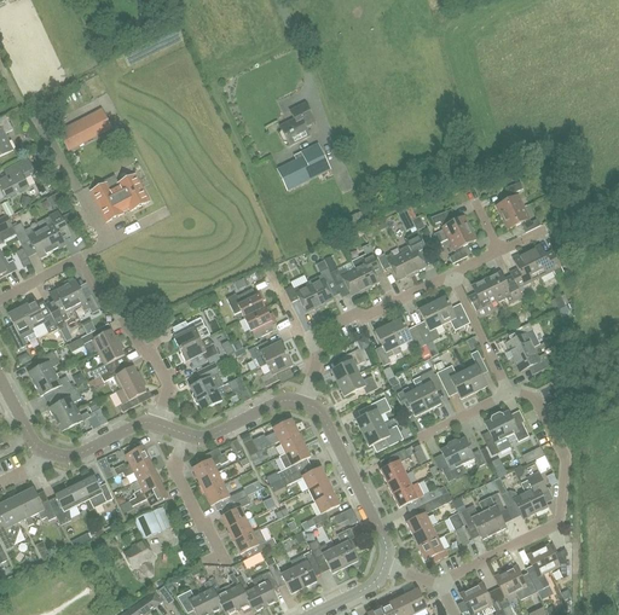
[(289,144),(310,134),(305,125),(316,120),(306,100),(290,108),(295,116),(279,123),(282,127),(279,131),(283,139),(288,140),(289,144)]
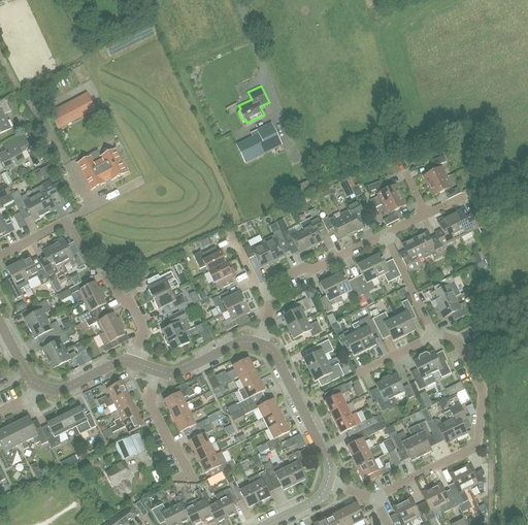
[(87,92),(52,110),(59,124),(94,106),(87,92)]
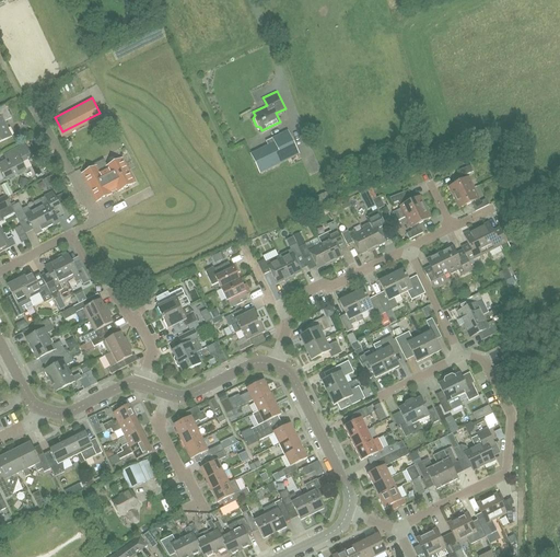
[(0,139),(12,134),(12,132),(14,131),(10,125),(9,126),(6,118),(12,115),(4,102),(0,104),(0,139)]
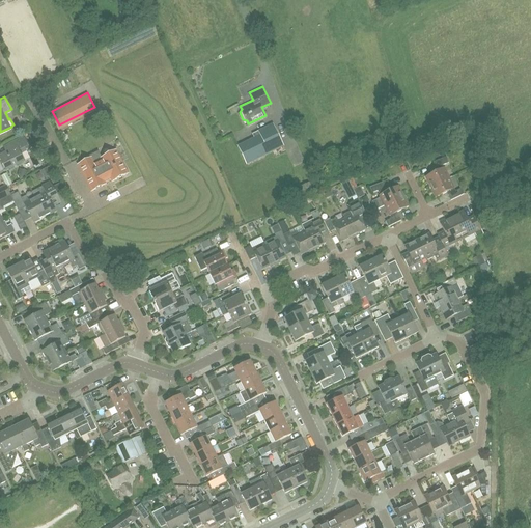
[(247,162),(284,143),(273,120),(257,128),(257,129),(252,131),(253,135),(236,143),(247,162)]
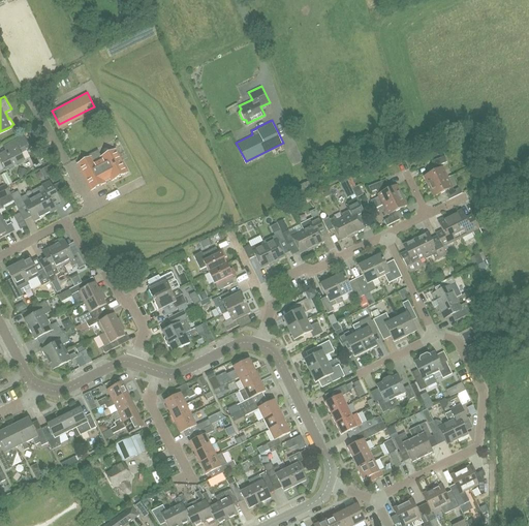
[(27,140),(24,133),(12,140),(16,146),(0,153),(0,155),(6,167),(25,157),(21,151),(30,146),(30,145),(32,145),(29,138),(27,140)]
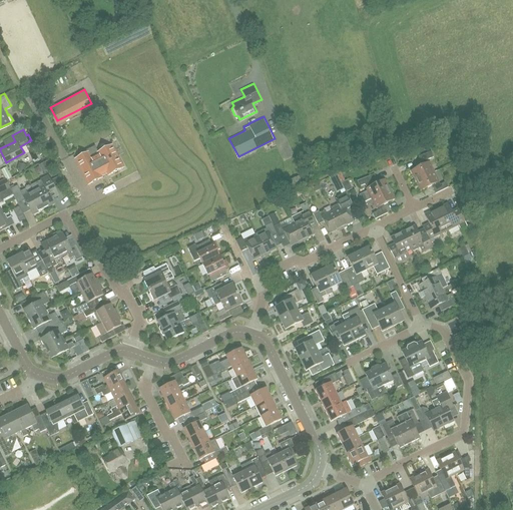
[(88,150),(76,156),(89,181),(101,175),(100,173),(107,169),(109,172),(123,165),(111,143),(98,150),(97,150),(98,152),(91,156),(88,150)]
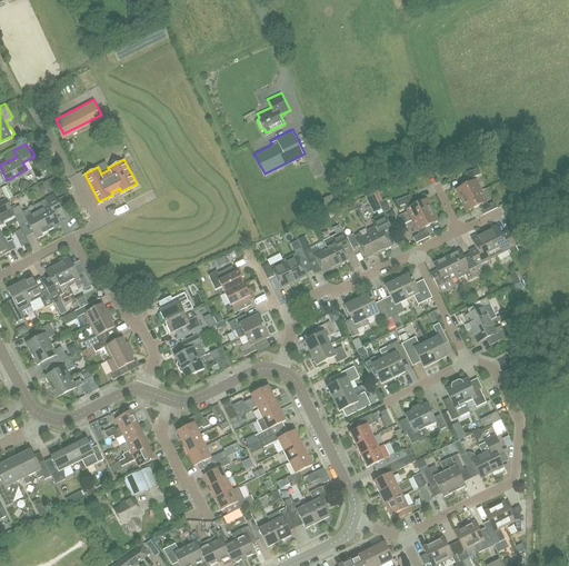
[(461,198),(481,188),(475,174),(481,171),(478,166),(463,171),(468,181),(457,187),(461,198)]
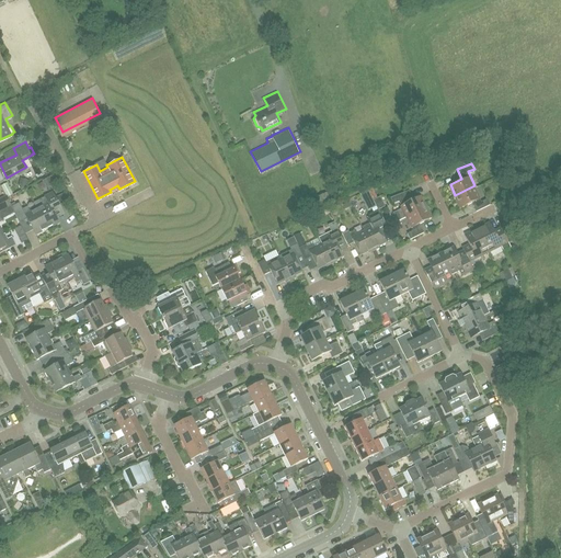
[(474,185),(455,195),(460,206),(472,200),(477,209),(490,202),(488,196),(481,200),(474,185)]
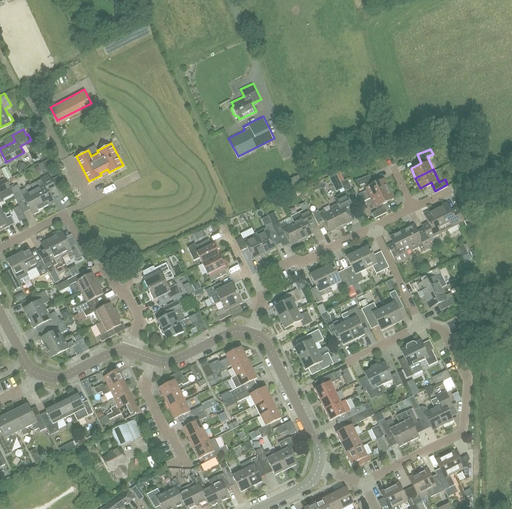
[(34,188),(43,206),(54,201),(52,196),(59,192),(49,173),(31,182),(34,188)]
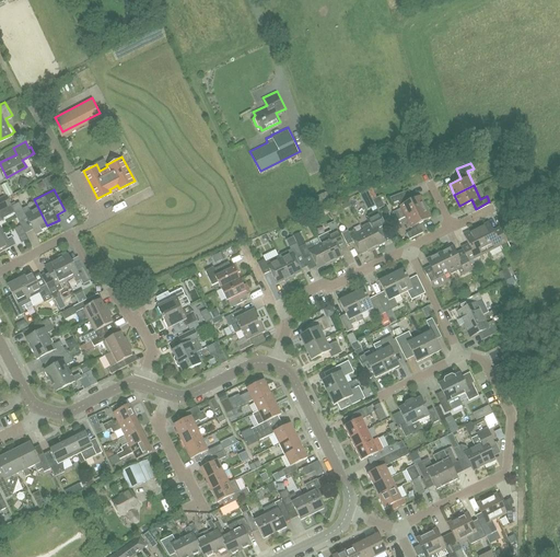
[(406,215),(426,205),(420,194),(408,199),(404,189),(389,195),(393,201),(398,199),(401,206),(397,208),(395,212),(398,218),(406,215)]
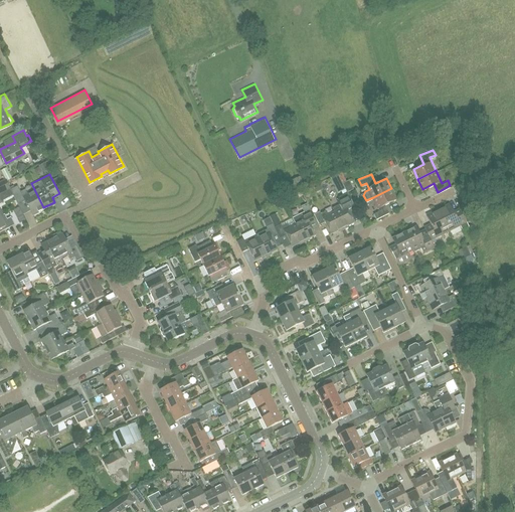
[(0,180),(0,191),(10,186),(5,177),(0,180)]
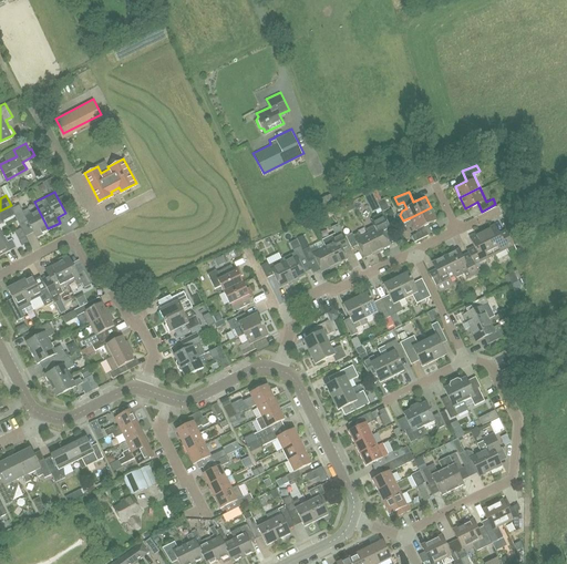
[(48,228),(38,208),(31,212),(28,206),(23,208),(20,202),(11,206),(20,222),(28,218),(37,235),(48,228)]
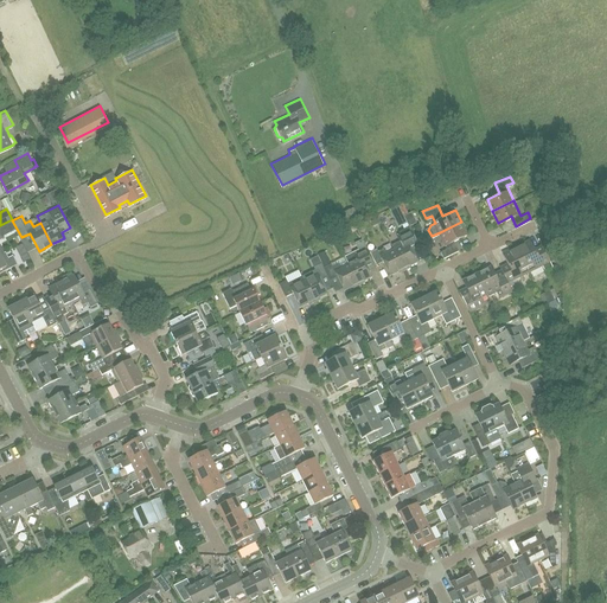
[(461,222),(440,232),(447,247),(441,250),(443,256),(459,249),(454,239),(467,232),(461,222)]
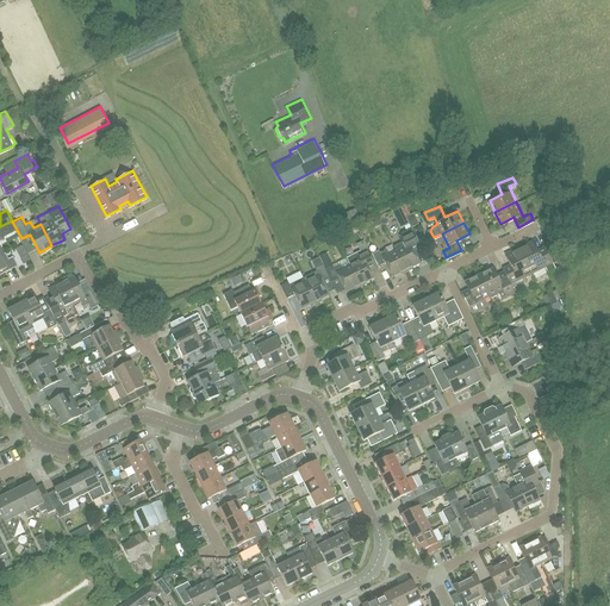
[(399,235),(402,239),(394,243),(397,249),(406,269),(412,266),(412,264),(419,261),(412,247),(421,243),(411,225),(402,230),(399,235)]
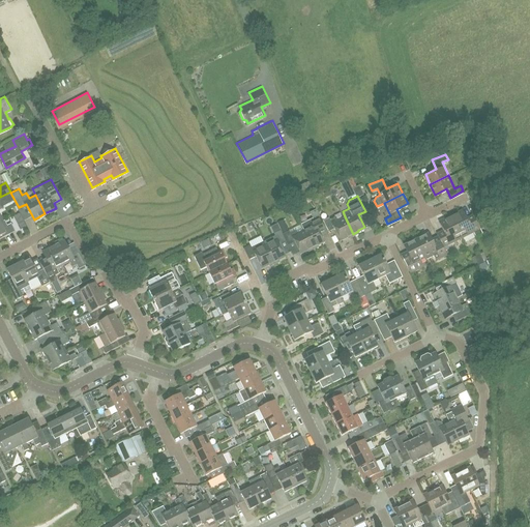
[(451,215),(462,236),(473,230),(476,235),(482,231),(473,212),(467,215),(464,209),(451,215)]
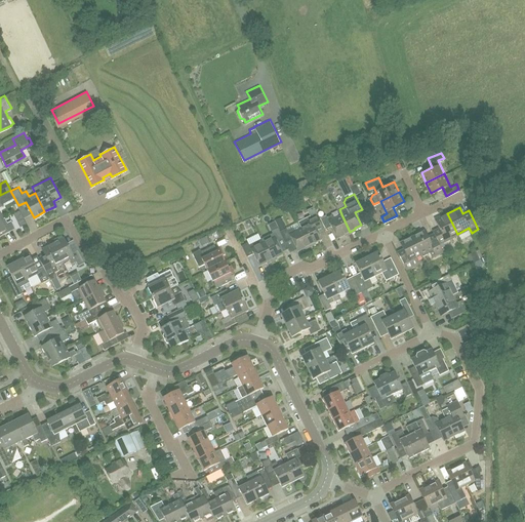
[(320,216),(317,211),(298,219),(298,221),(311,244),(316,242),(315,241),(322,237),(319,231),(325,228),(322,223),(320,216)]
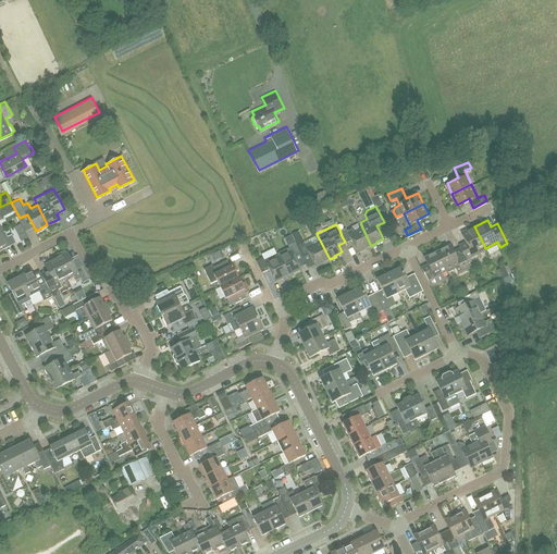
[(362,228),(355,231),(353,226),(347,229),(346,226),(339,230),(342,236),(345,242),(351,238),(358,251),(366,247),(366,248),(371,246),(362,228)]
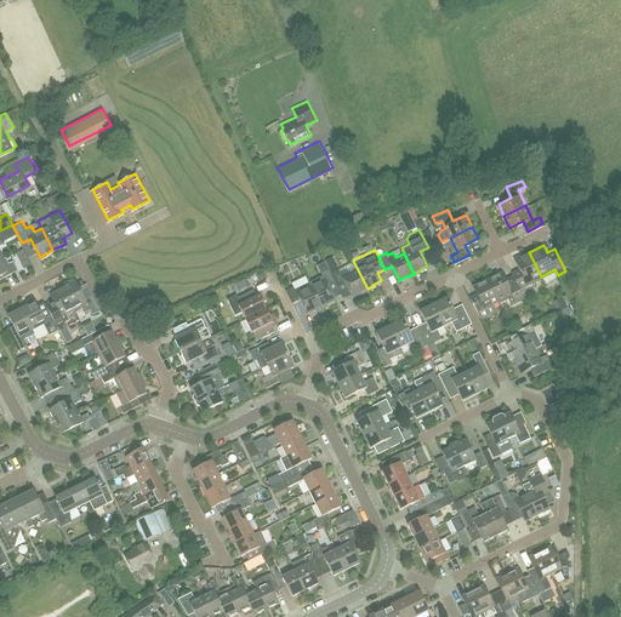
[(519,287),(541,276),(529,252),(516,258),(519,268),(512,272),(513,273),(517,280),(519,287)]
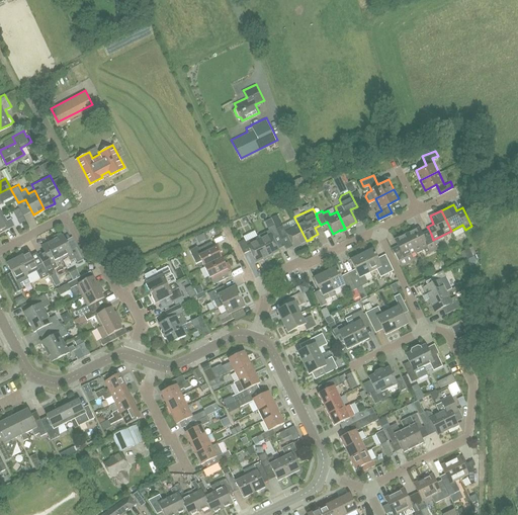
[(5,213),(3,213),(0,216),(0,231),(15,224),(11,217),(7,218),(5,213)]
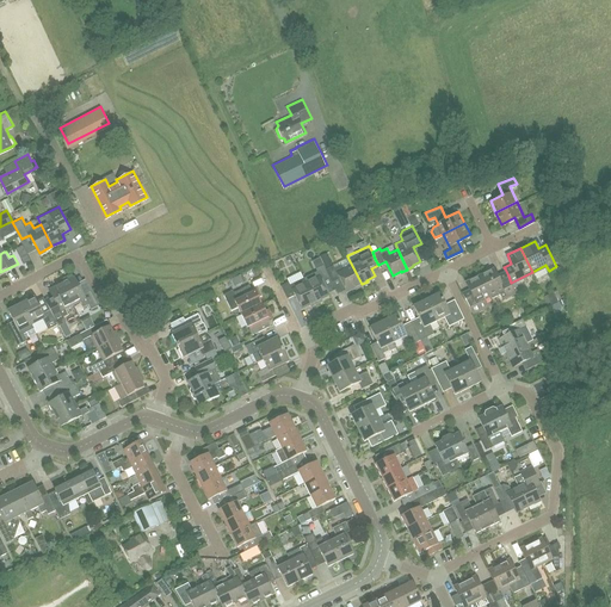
[(326,267),(331,276),(332,279),(340,276),(347,290),(355,286),(356,287),(362,284),(347,256),(339,260),(340,262),(335,266),(334,262),(332,264),(326,267)]
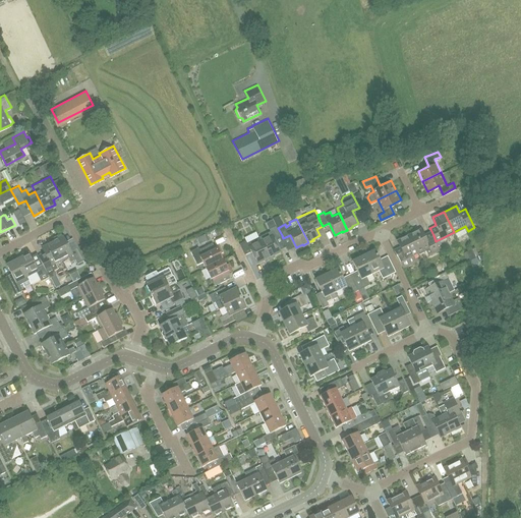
[(275,238),(282,235),(278,228),(276,224),(270,227),(271,229),(259,235),(270,256),(275,254),(275,253),(281,250),(275,238)]
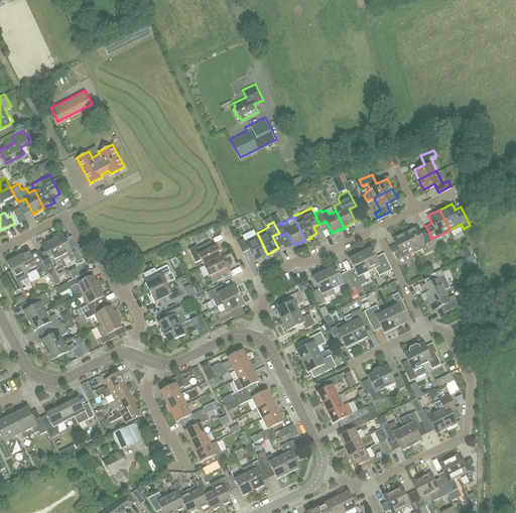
[(420,231),(417,225),(405,231),(414,248),(415,250),(426,245),(428,249),(435,245),(431,239),(429,233),(426,227),(420,231)]
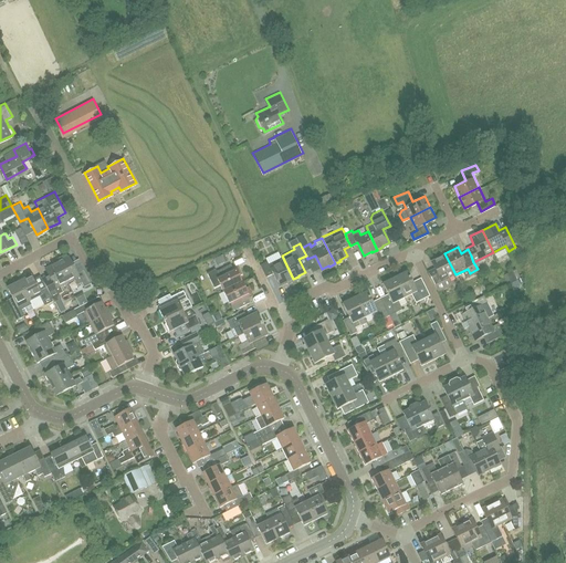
[(448,275),(454,272),(444,253),(432,260),(435,266),(428,269),(431,275),(438,289),(451,282),(448,275)]
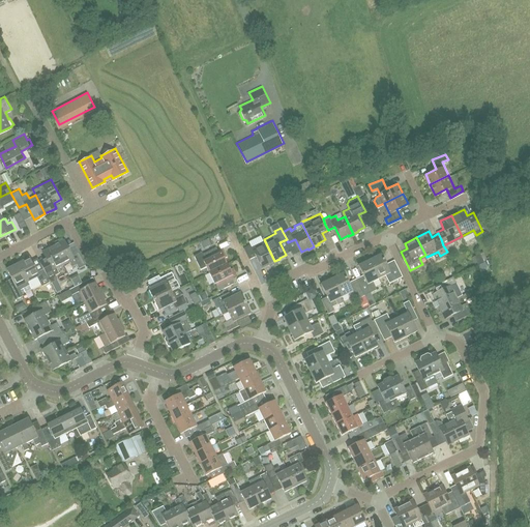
[(54,244),(63,262),(69,259),(72,264),(77,262),(79,266),(86,263),(79,251),(72,254),(65,238),(54,244)]
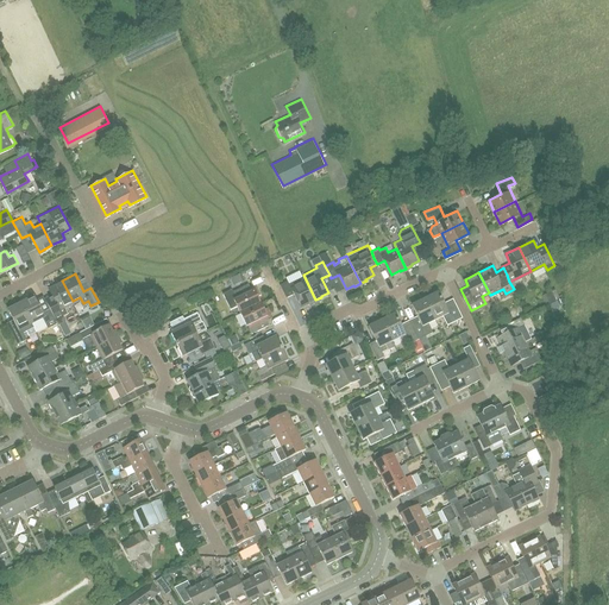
[(309,303),(315,300),(303,275),(289,282),(288,279),(281,283),(287,296),(294,291),(301,306),(309,302),(309,303)]
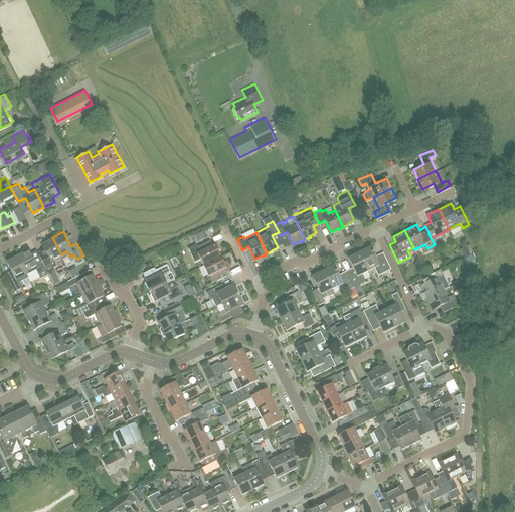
[(44,247),(37,250),(42,260),(48,272),(49,273),(55,270),(53,266),(57,264),(55,259),(61,254),(52,237),(41,242),(44,247)]
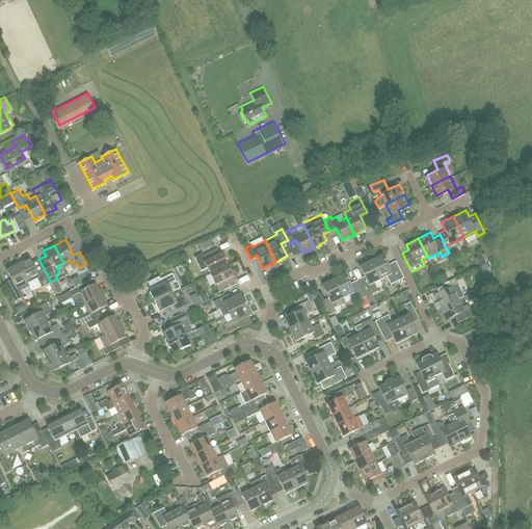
[(207,266),(210,271),(228,263),(225,257),(228,256),(225,250),(220,253),(218,252),(216,246),(204,253),(203,250),(194,255),(202,268),(207,266)]
